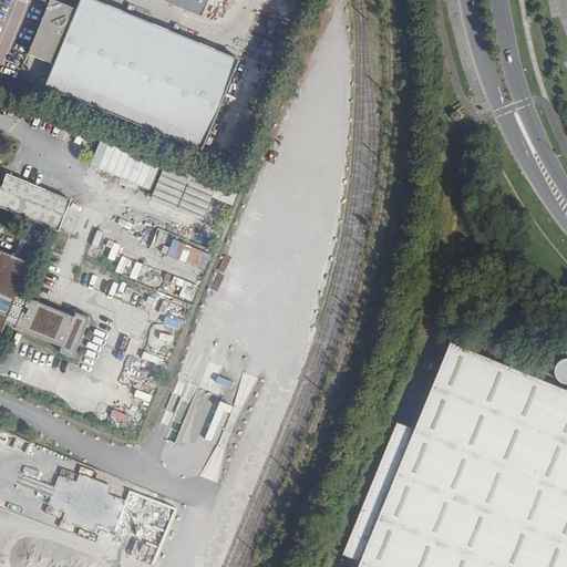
[(147,0),(200,21),(208,0),(147,0)]
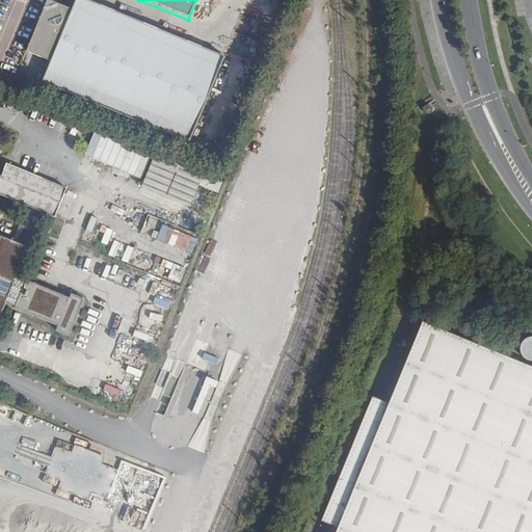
[(72,14),(47,3),(25,54),(50,64),(72,14)]
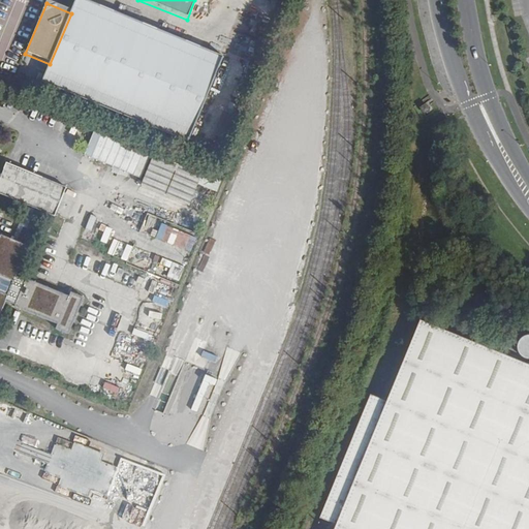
[(92,28),(76,21),(50,81),(74,91),(97,39),(90,35),(92,28)]
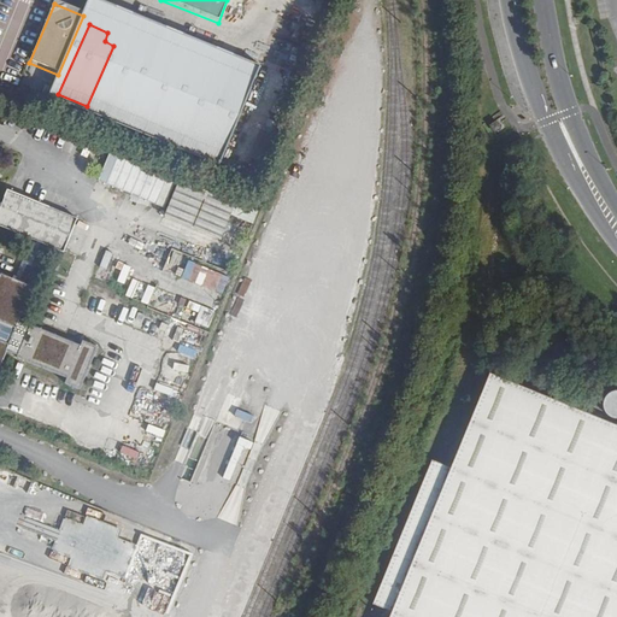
[(499,117),(488,123),(495,135),(506,129),(499,117)]
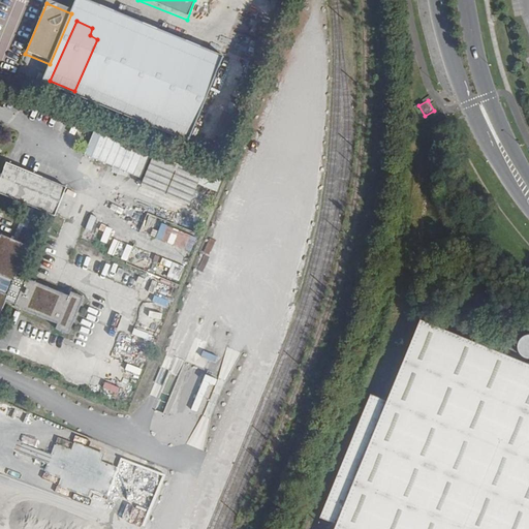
[(91,134),(83,157),(141,178),(149,155),(91,134)]
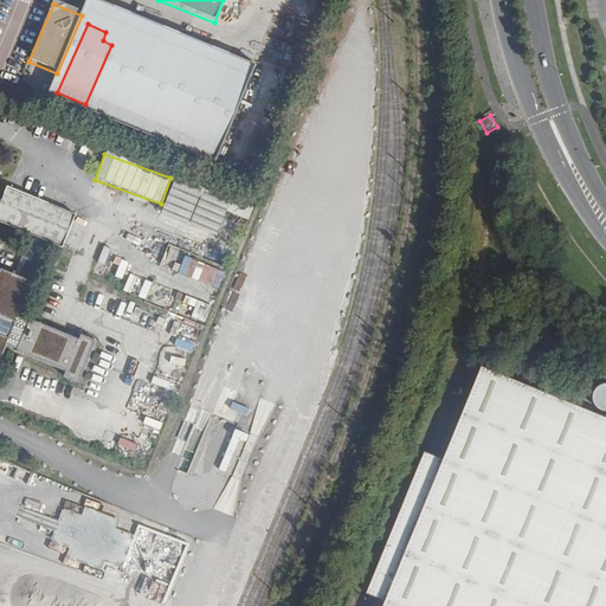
[(171,186),(161,214),(219,232),(226,207),(198,199),(199,194),(171,186)]
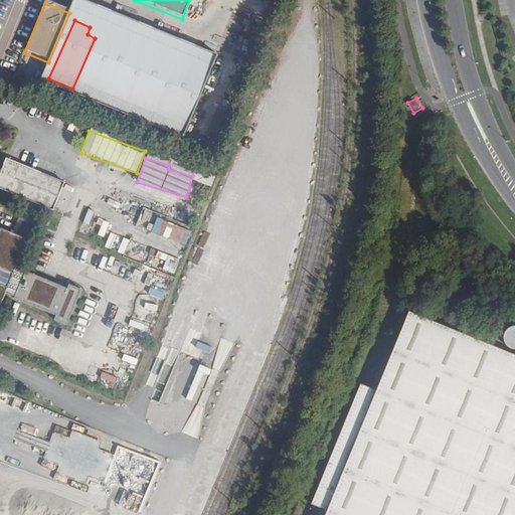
[(61,183),(5,160),(0,171),(0,189),(51,210),(61,183)]
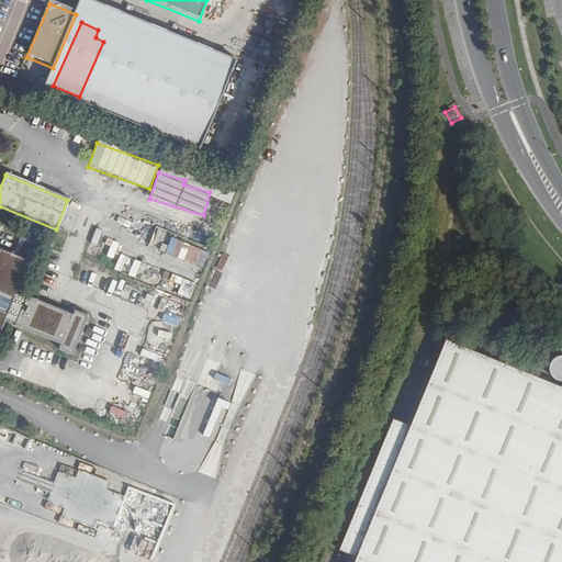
[(156,226),(158,213),(150,211),(147,225),(156,226)]
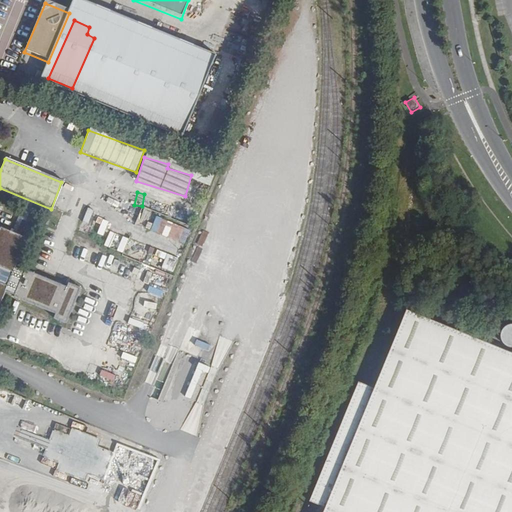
[(83,223),(89,224),(93,210),(86,209),(83,223)]
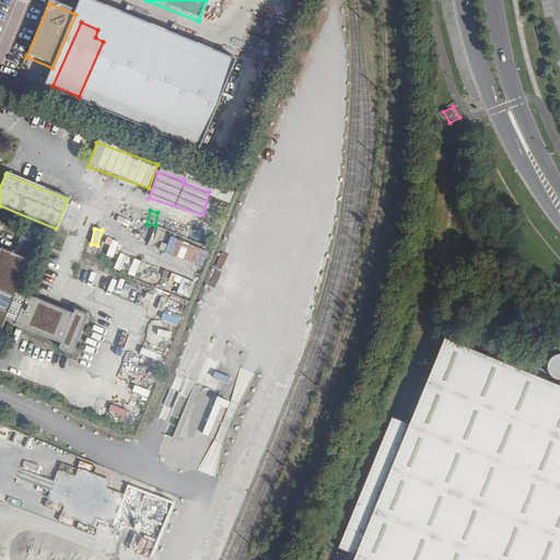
[(202,266),(208,249),(168,238),(164,255),(202,266)]
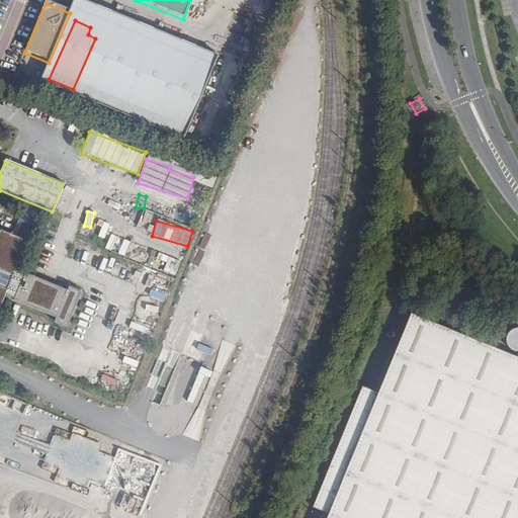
[(28,244),(0,232),(0,315),(6,299),(68,325),(80,294),(17,269),(28,244)]
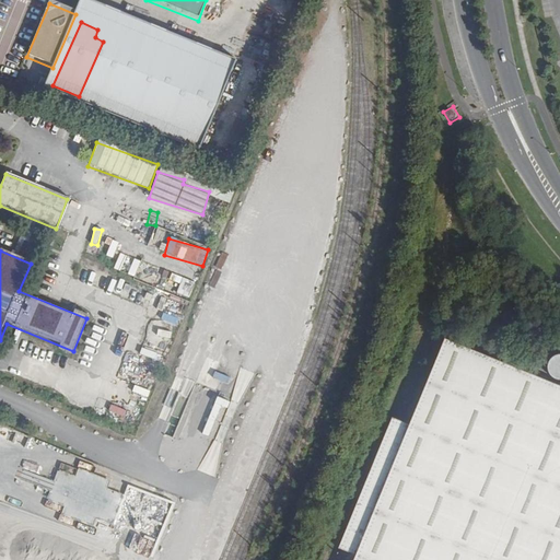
[(120,252),(113,268),(133,277),(140,261),(120,252)]
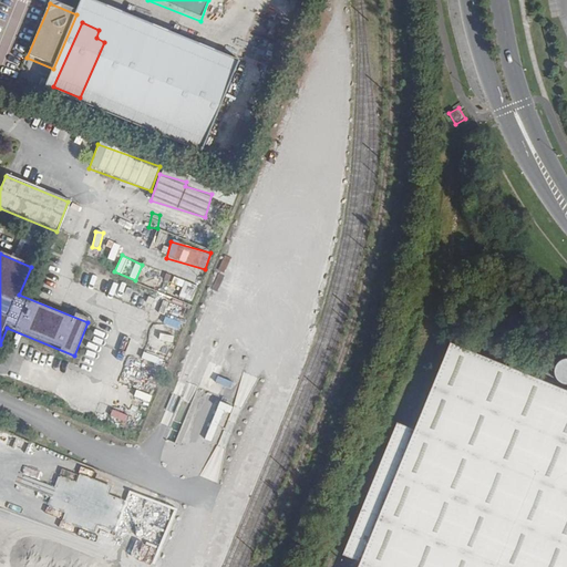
[(165,274),(163,280),(174,285),(177,278),(165,274)]
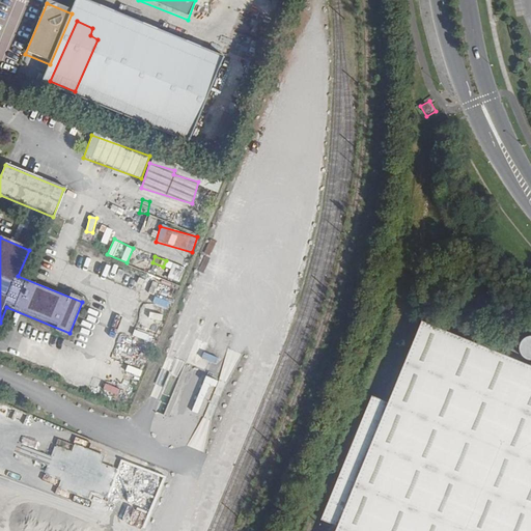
[(180,282),(184,266),(170,263),(167,279),(180,282)]
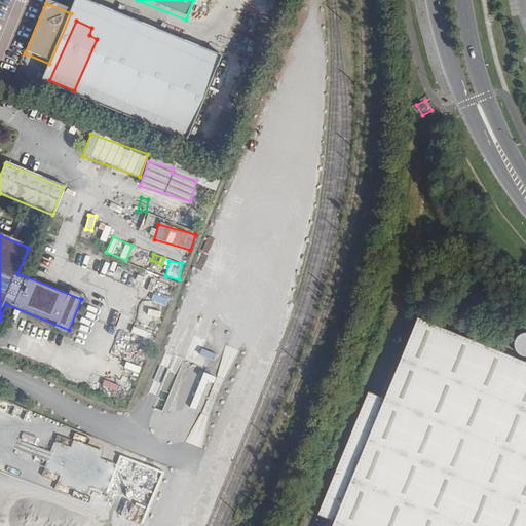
[(525,525),(525,363),(420,320),(386,402),(374,397),(367,392),(315,513),(325,517),(335,522),(333,525),(525,525)]
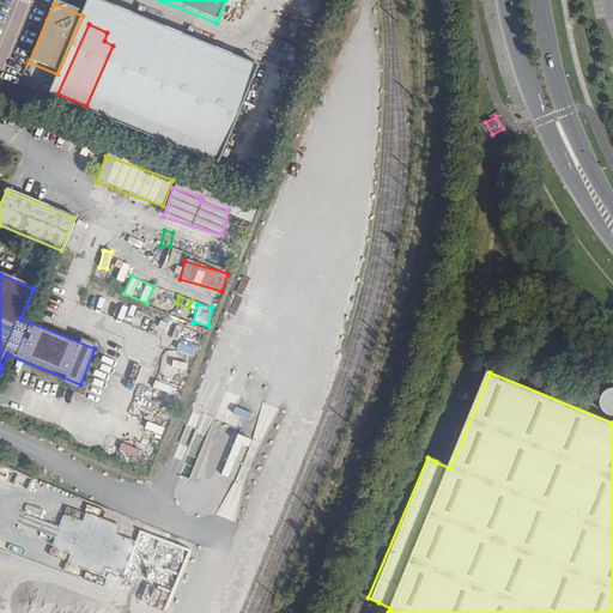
[(235,406),(232,413),(249,419),(252,412),(235,406)]
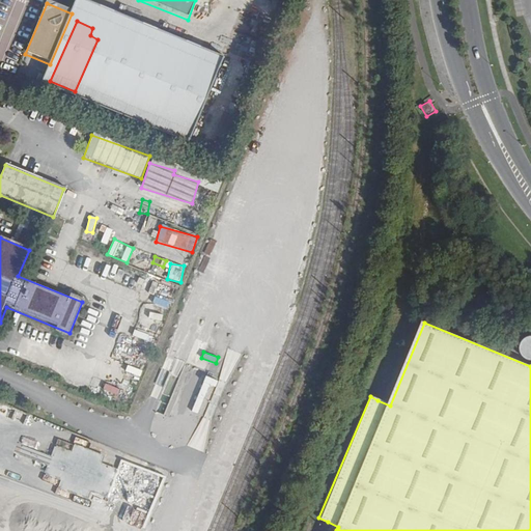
[(77,370),(74,376),(88,383),(91,376),(77,370)]
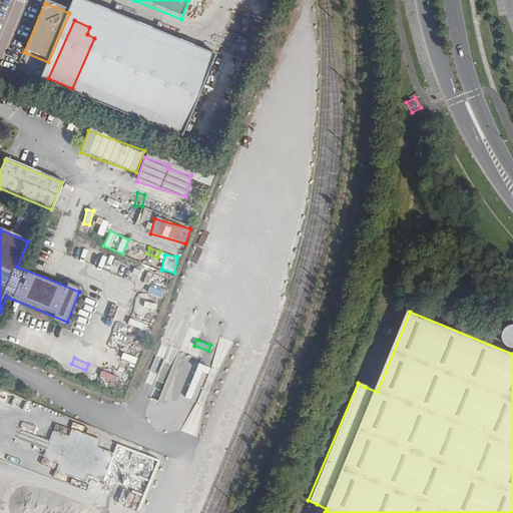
[(107,363),(103,367),(112,375),(116,370),(107,363)]
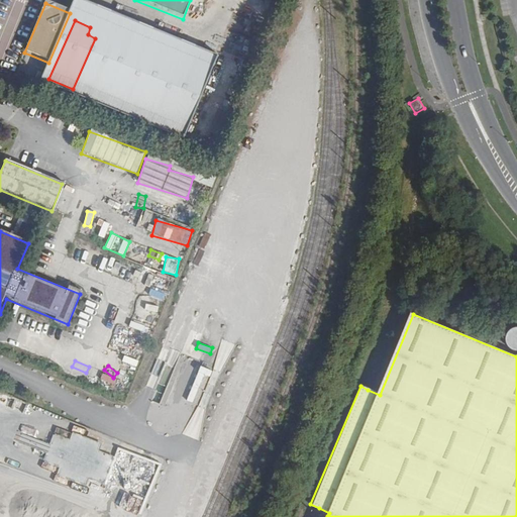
[(197,404),(211,371),(200,366),(186,400),(197,404)]
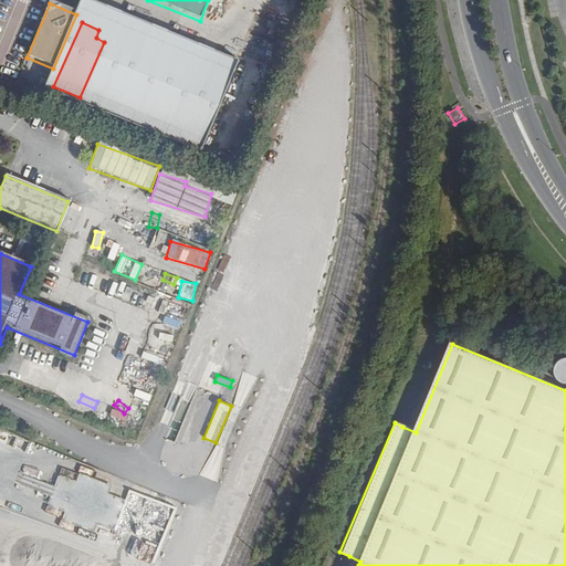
[(108,417),(125,421),(127,413),(112,408),(108,417)]
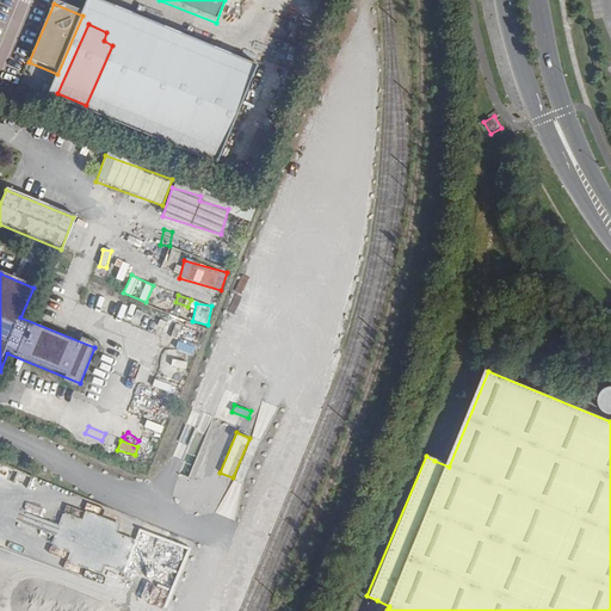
[(44,516),(47,507),(31,501),(28,511),(44,516)]
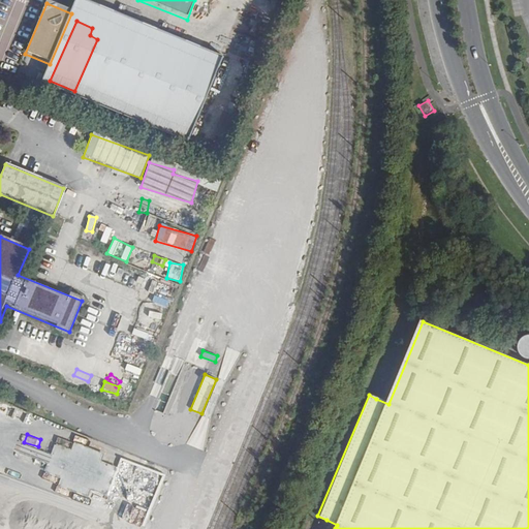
[(105,498),(115,465),(101,461),(103,452),(72,442),(71,447),(54,442),(50,458),(49,457),(44,471),(60,475),(56,488),(71,493),(69,498),(85,502),(88,493),(105,498)]
